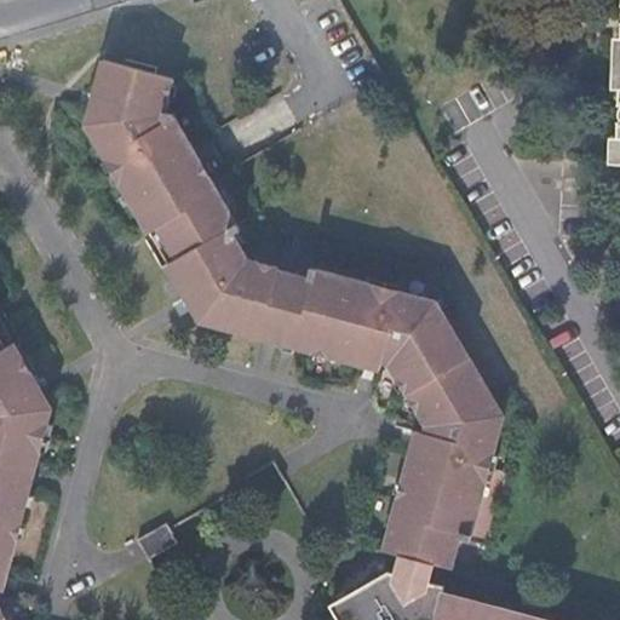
[(177,78),(107,57),(96,93),(91,112),(87,124),(108,159),(114,168),(115,172),(121,181),(185,293),(202,320),(262,337),(276,340),(285,343),(296,346),(316,351),(327,355),(362,365),(365,356),(383,361),(389,362),(400,380),(405,389),(411,400),(417,409),(420,417),(428,429),(426,434),(422,452),(412,449),(402,484),(399,495),(394,516),(390,527),(384,550),(401,555),(435,563),(452,568),(460,538),(470,541),(487,480),(491,469),(492,465),(494,454),(505,415),(438,302),(400,291),(389,287),(385,286),(374,283),(313,267),(309,277),(294,273),(281,269),(280,269),(280,267),(274,265),(263,262),(257,260),(257,262),(251,260),(241,244),(235,233),(240,230),(242,229),(227,201),(220,190),(174,113),(167,110),(172,95),(174,82),(177,78)]
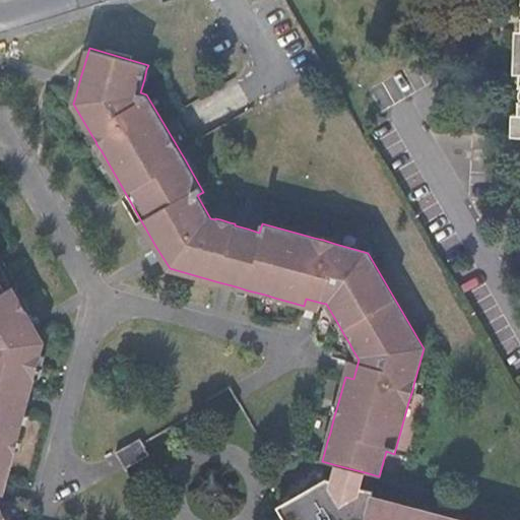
[(95,141),(90,133),(86,135),(91,143),(95,141)]
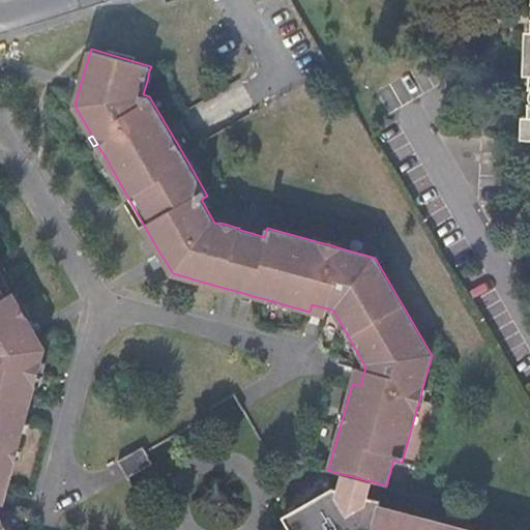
[(104,154),(98,147),(94,149),(99,156),(104,154)]
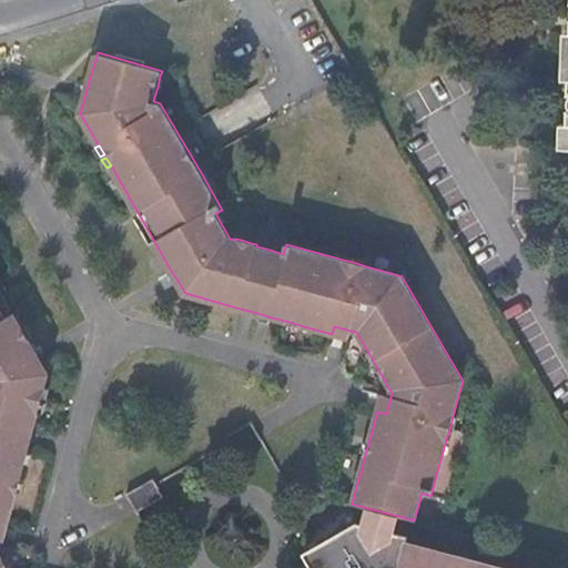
[(206,171),(202,174),(208,184),(212,181),(206,171)]
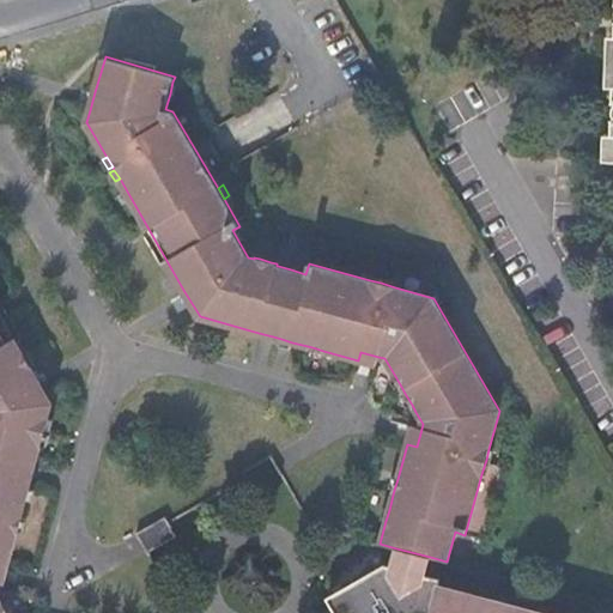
[(243,237),(237,228),(232,230),(238,241),(243,237)]
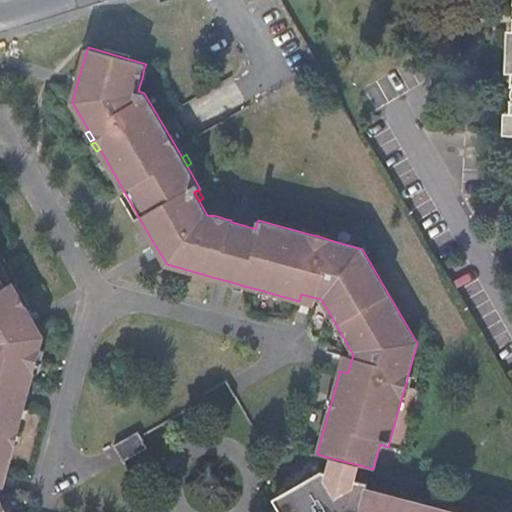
[(7,511),(3,504),(0,499),(0,471),(1,468),(8,470),(15,442),(18,433),(23,416),(25,407),(27,400),(30,388),(35,371),(37,362),(39,357),(41,348),(44,336),(34,318),(28,307),(26,304),(22,296),(13,282),(5,268),(0,258),(0,511),(7,511)]
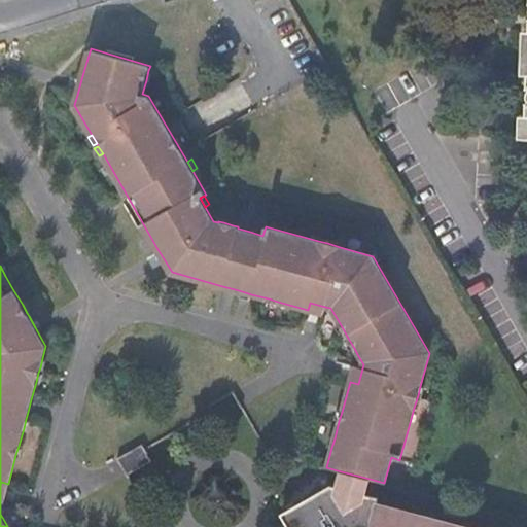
[(26,303),(23,305),(27,313),(31,311),(26,303)]
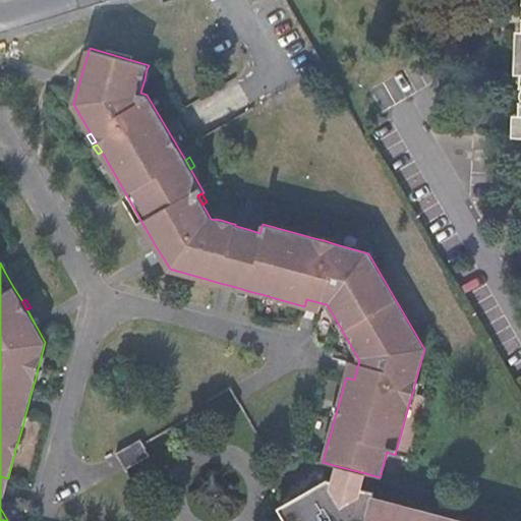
[(320,310),(322,303),(306,299),(304,306),(320,310)]
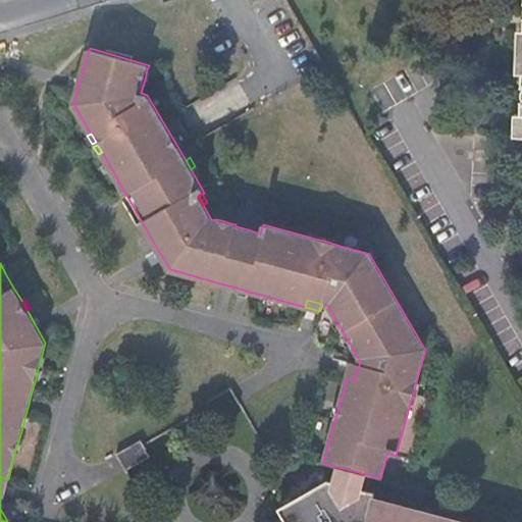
[(336,330),(341,327),(336,320),(331,322),(336,330)]
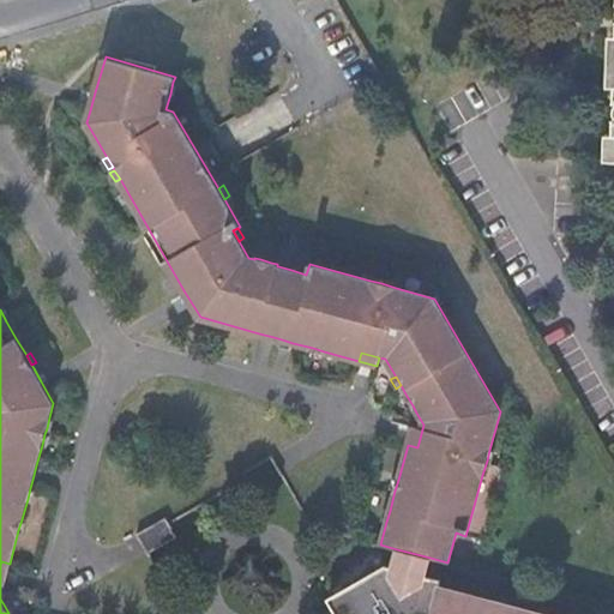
[(408,408),(413,405),(407,396),(402,398),(408,408)]
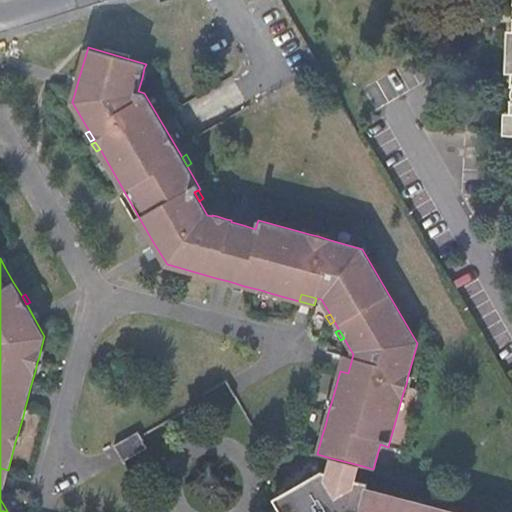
[(344,356),(340,371),(348,373),(352,358),(344,356)]
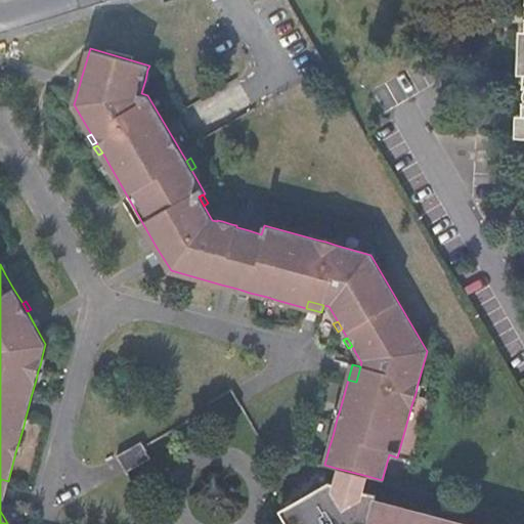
[(142,441),(117,454),(127,472),(151,459),(142,441)]
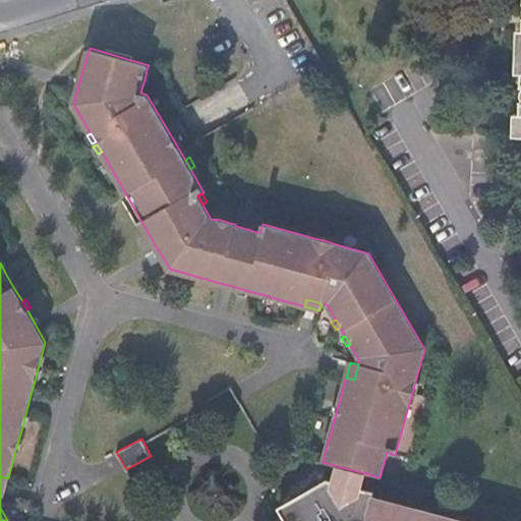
[(361,489),(365,473),(337,466),(333,481),(327,480),(278,509),(283,517),(276,520),(275,520),(462,520),(372,498),(374,493),(361,489)]
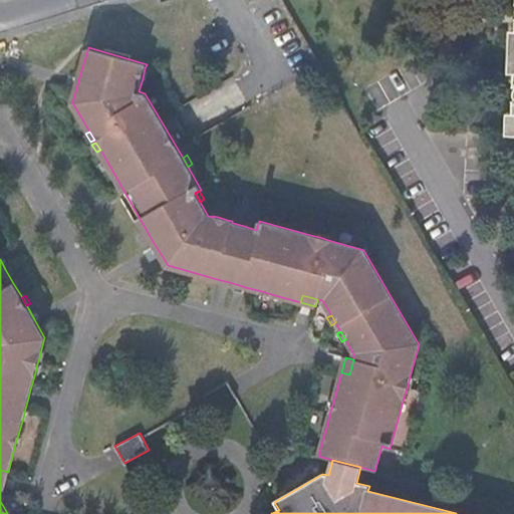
[(7,504),(3,506),(7,513),(11,512),(7,504)]
